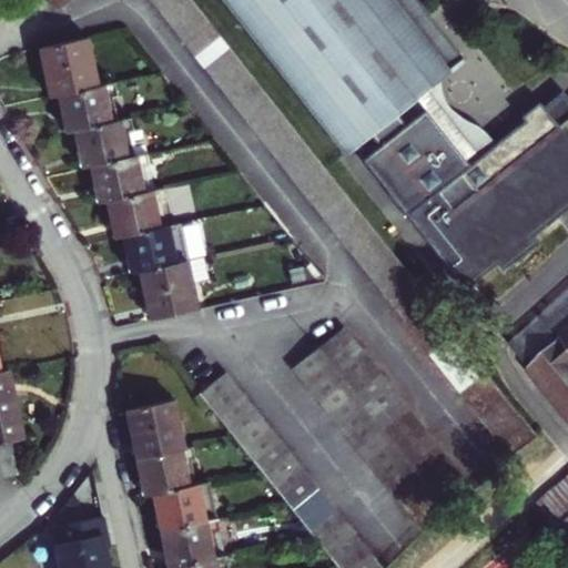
[(58,0),(40,0),(50,16),(62,8),(58,0)]
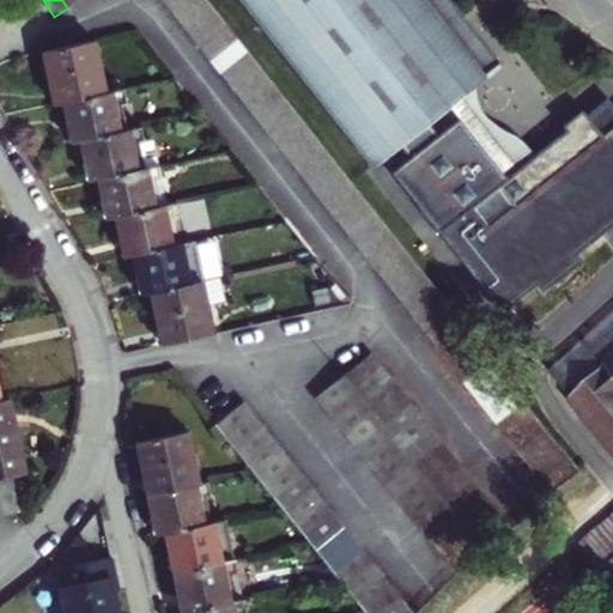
[(169,0),(180,14),(199,0),(169,0)]
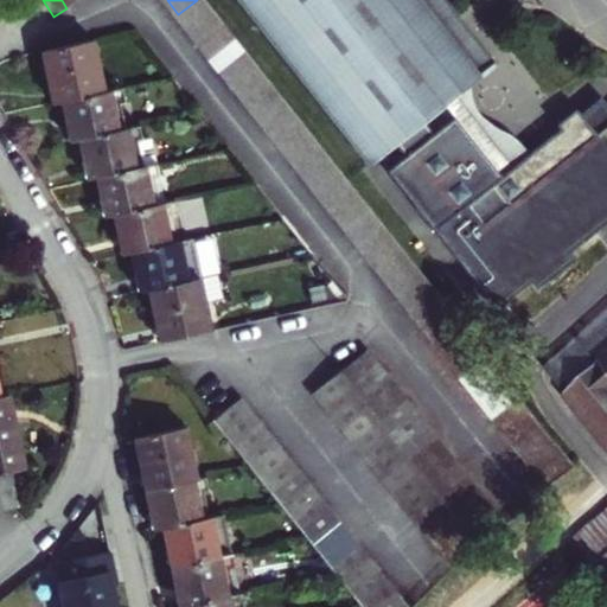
[(440,0),(242,0),(359,151),(370,142),(379,154),(470,87),(493,68),(440,0)]
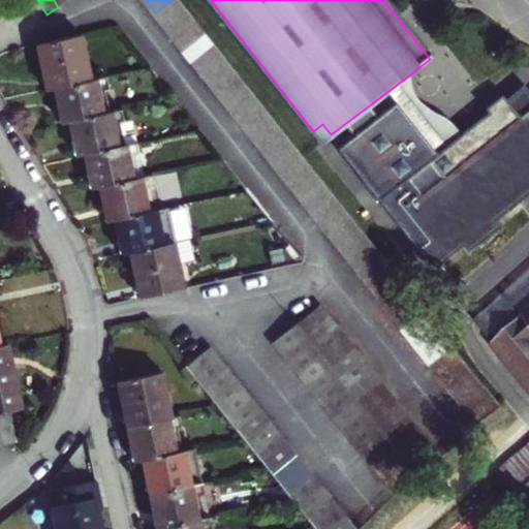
[(184,49),(193,60),(216,42),(207,31),(184,49)]
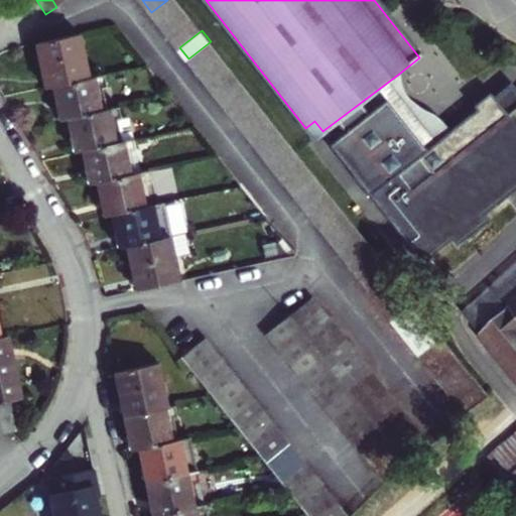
[(53,86),(84,79),(78,55),(85,54),(80,34),(37,43),(48,87),(53,86)]
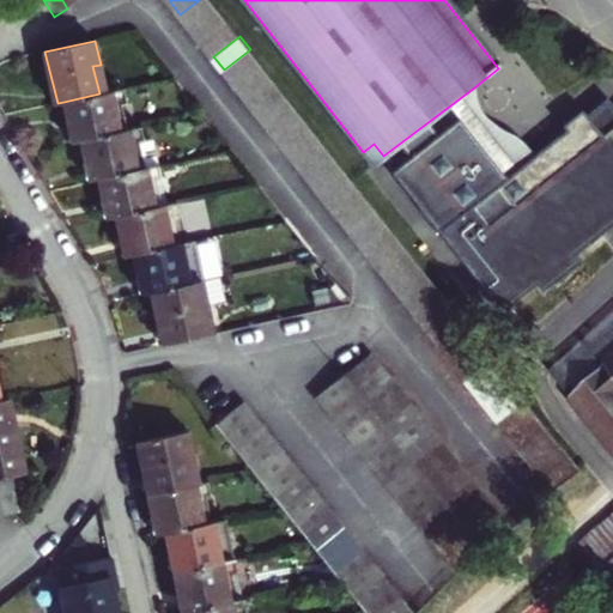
[(250,49),(224,70),(235,84),(261,64),(250,49)]
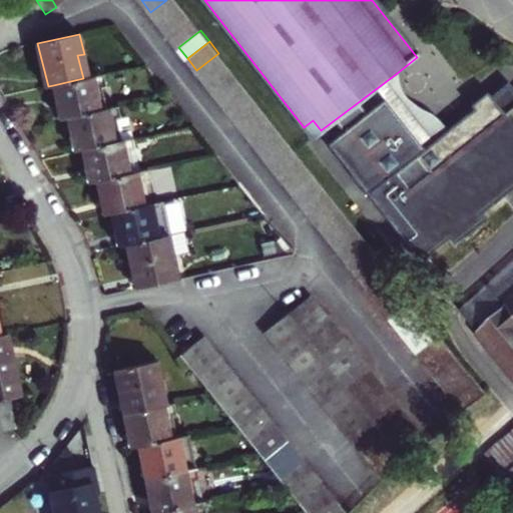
[(83,78),(89,77),(84,54),(77,55),(83,78)]
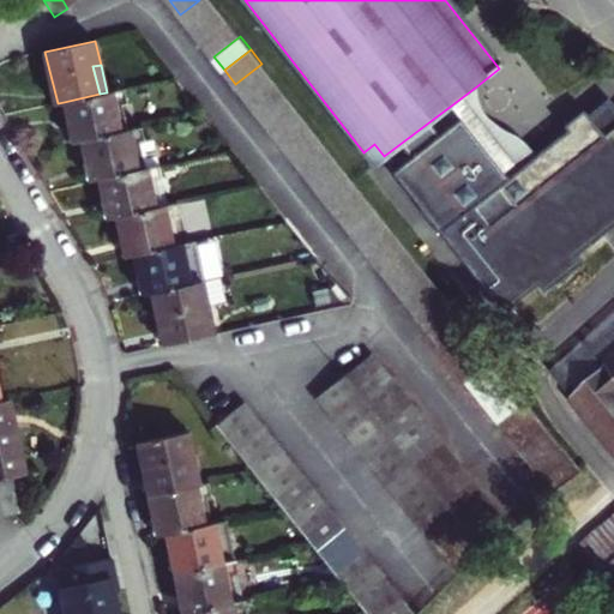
[(100,94),(64,102),(73,142),(82,139),(121,130),(115,106),(122,104),(130,102),(126,88),(107,92),(100,94)]
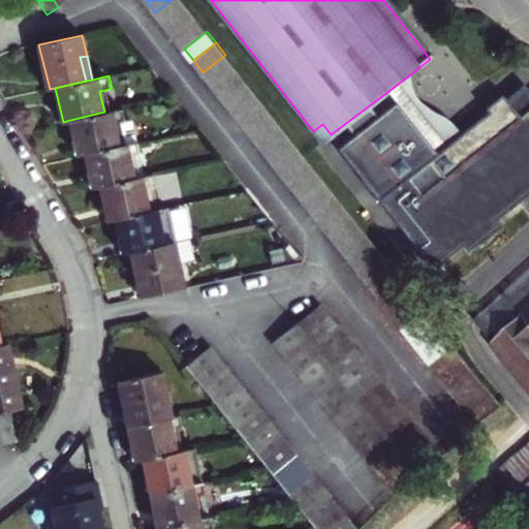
[(331,134),(327,137),(436,273),(528,194),(528,96),(521,86),(502,99),(500,96),(483,110),(486,114),(460,133),(458,128),(453,123),(446,118),(441,115),(433,112),(429,109),(421,102),(414,94),(412,90),(410,84),(409,80),(409,75),(331,134)]
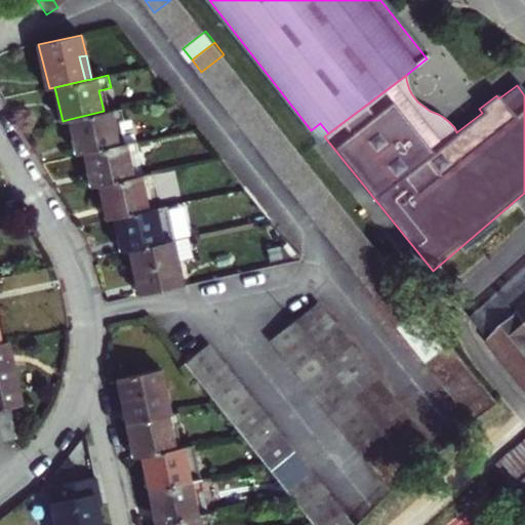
[(98,90),(104,111),(110,110),(105,89),(98,90)]
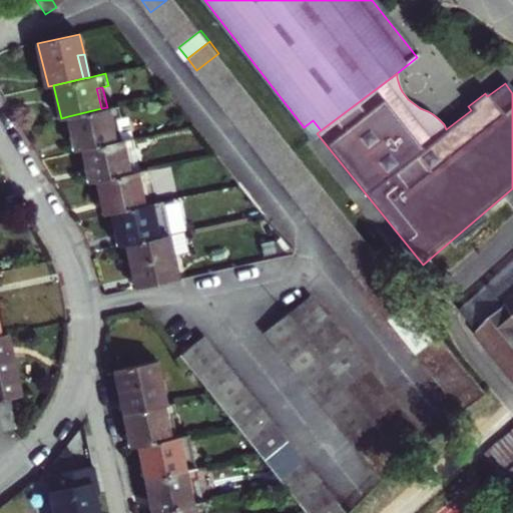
[(82,148),(130,136),(125,116),(120,117),(117,104),(107,107),(101,108),(68,116),(75,149),(82,148)]
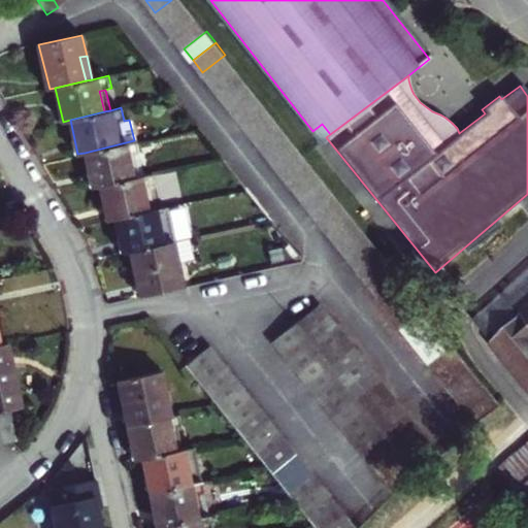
[(134,140),(85,153),(93,187),(99,186),(142,175),(134,140)]
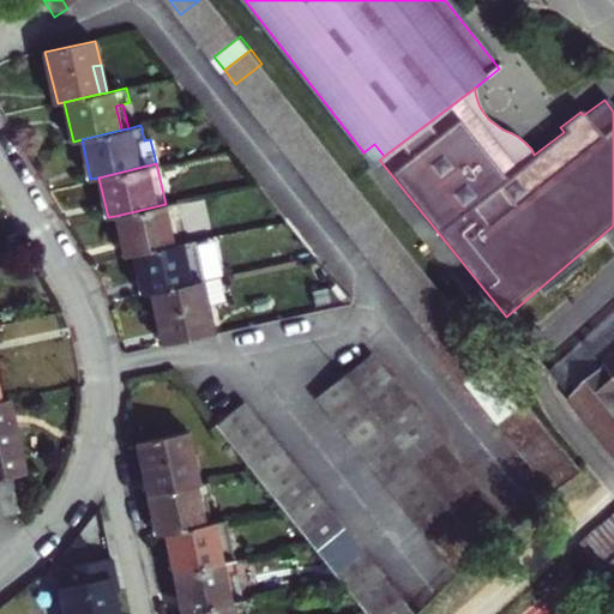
[(125,257),(131,256),(182,242),(173,203),(166,204),(115,216),(125,257)]
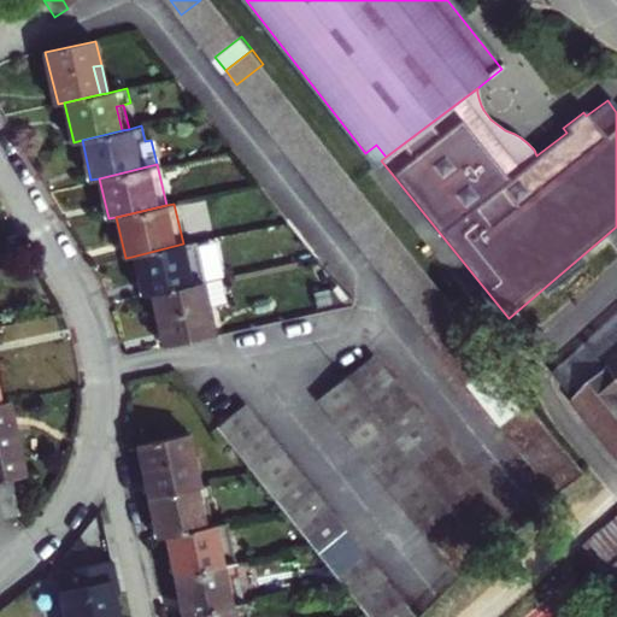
[(183,244),(131,257),(141,298),(151,295),(201,283),(192,242),(183,244)]
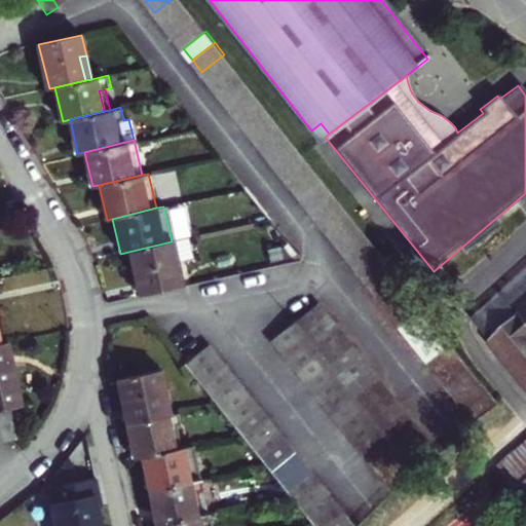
[(139,297),(176,289),(170,263),(176,261),(172,241),(128,252),(139,297)]
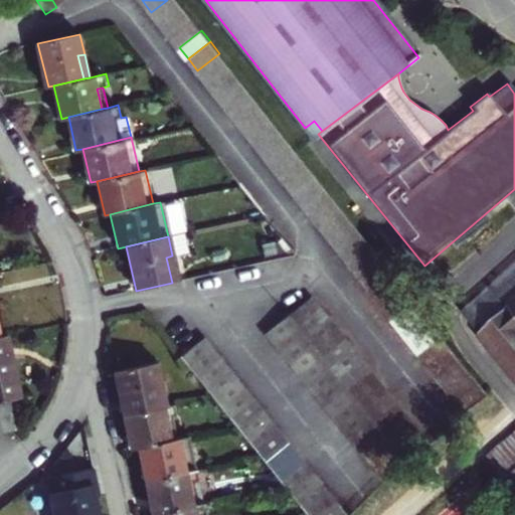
[(166,258),(172,283),(178,282),(172,255),(166,258)]
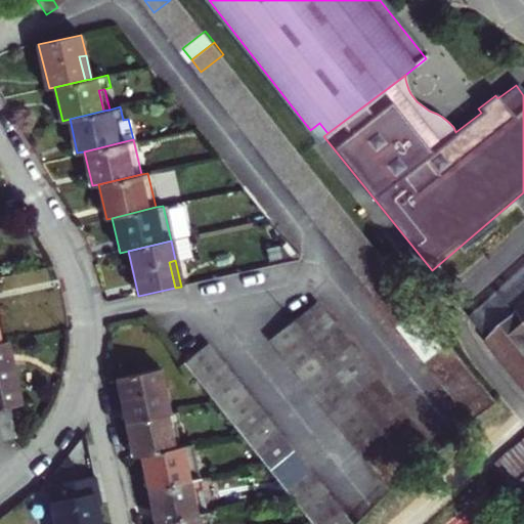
[(523,275),(516,284),(475,319),(498,346),(523,377),(523,442),(496,468),(519,493),(523,498),(523,275)]
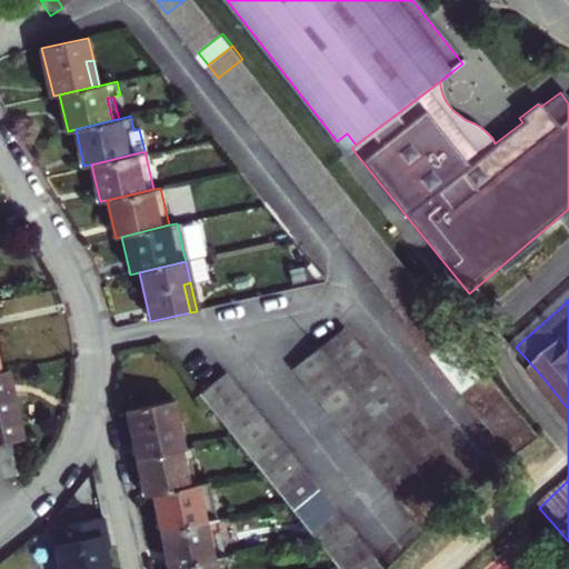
[(429,343),(438,356),(462,337),(452,325),(429,343)]
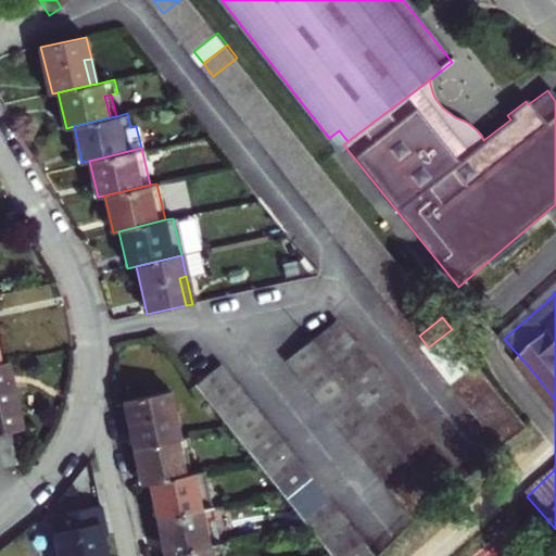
[(311,340),(319,351),(343,331),(336,320),(311,340)]
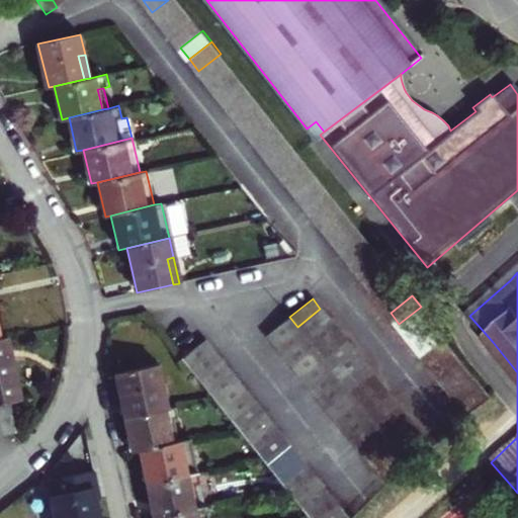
[(421,307),(399,324),(407,334),(428,316),(421,307)]
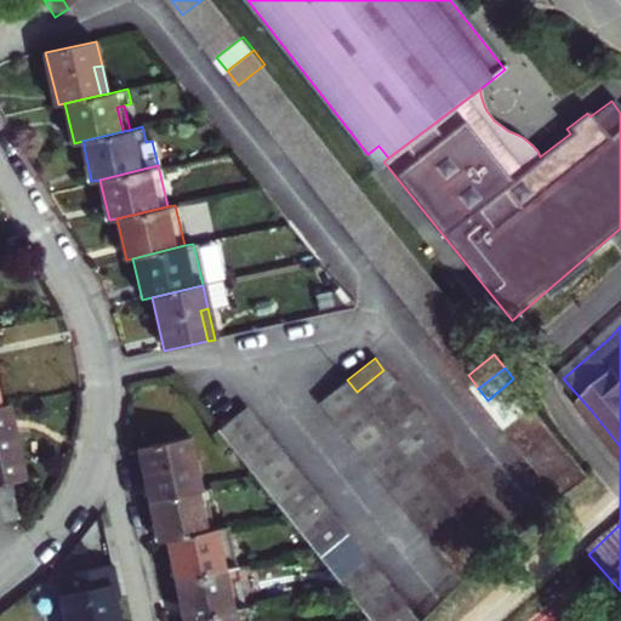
[(357,392),(366,404),(393,382),(383,370),(357,392)]
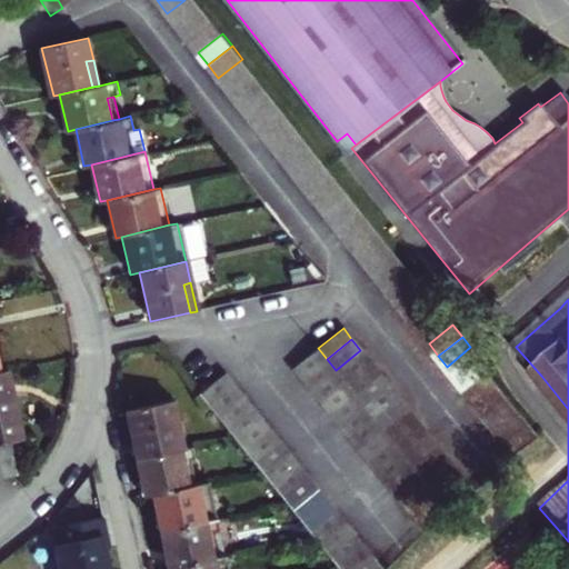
[(447,367),(456,379),(480,359),(470,347),(447,367)]
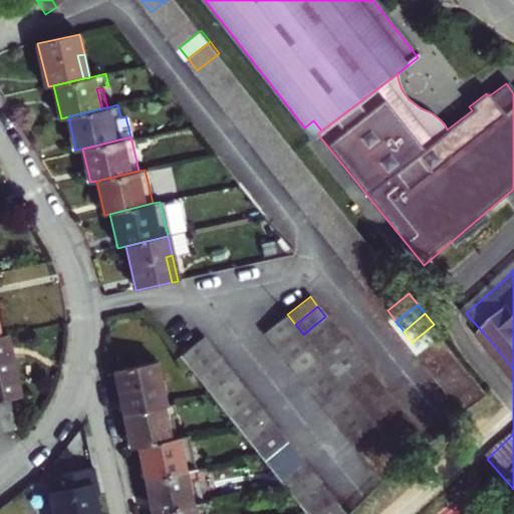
[(264,332),(272,341),(295,324),(287,314),(264,332)]
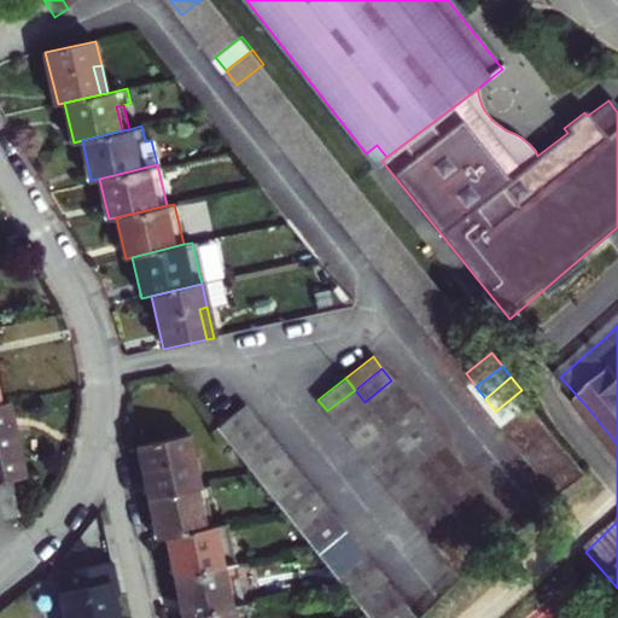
[(365,402),(374,415),(402,392),(391,380),(365,402)]
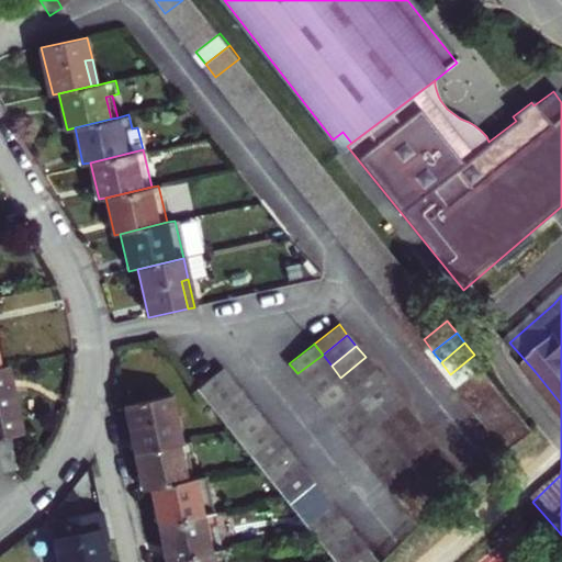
[(323,355),(298,373),(307,385),(332,366),(323,355)]
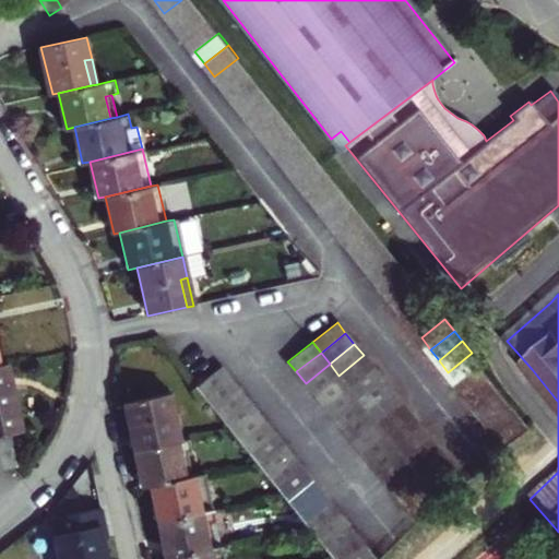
[(455,381),(458,384),(482,366),(472,353),(448,372),(455,381)]
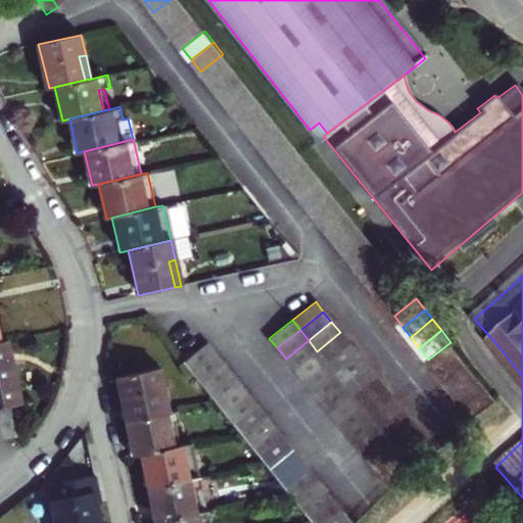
[(317,351),(325,362),(348,343),(340,332),(317,351)]
